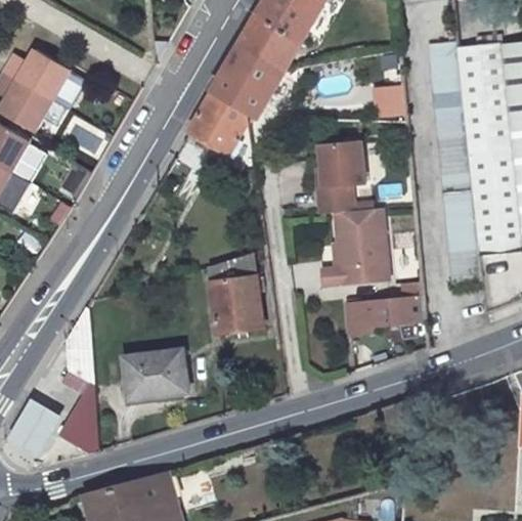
[(264,0),(241,41),(241,42),(240,42),(286,70),(325,0),(264,0)]
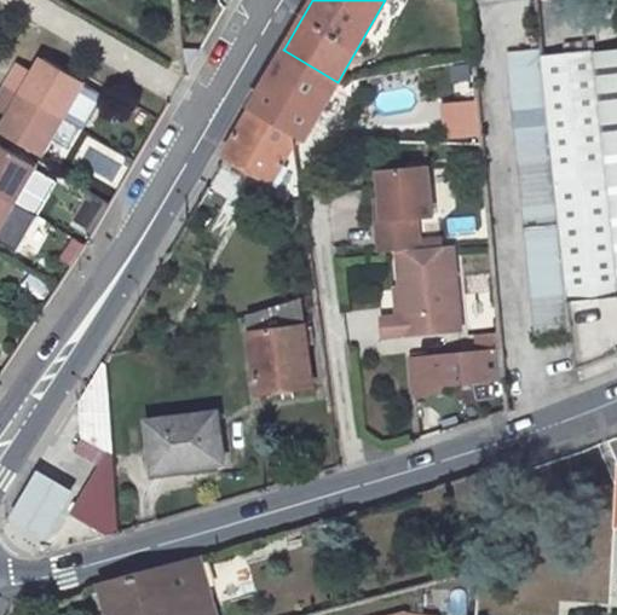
[(565,299),(616,293),(616,47),(598,50),(541,56),(565,299)]
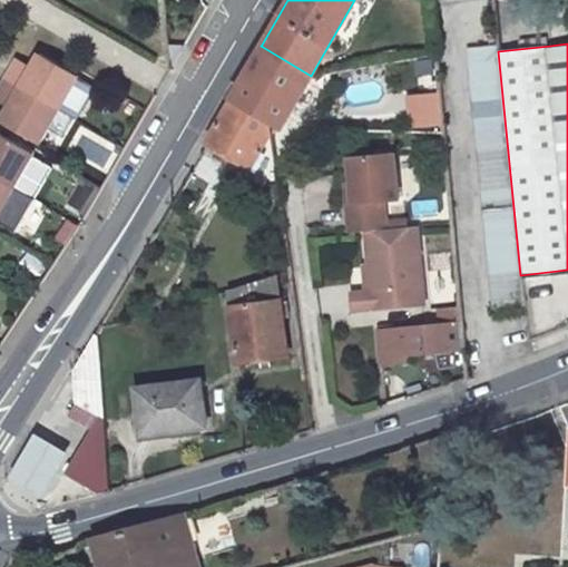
[(522,301),(520,275),(498,51),(497,45),(467,48),(490,304),(522,301)]
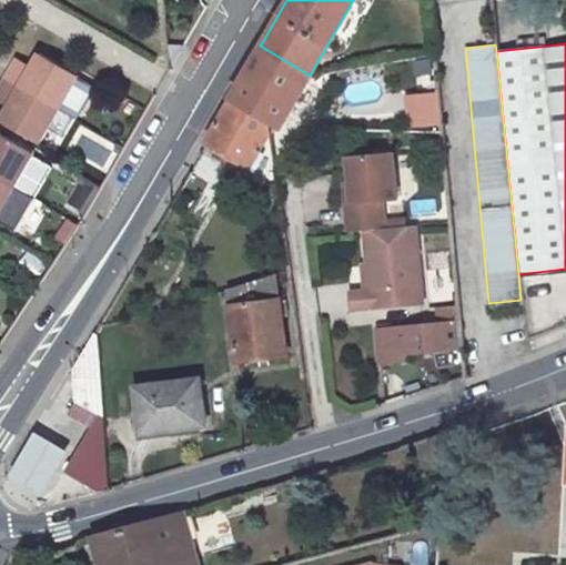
[(231,94),(281,124),(310,76),(260,46),(231,94)]
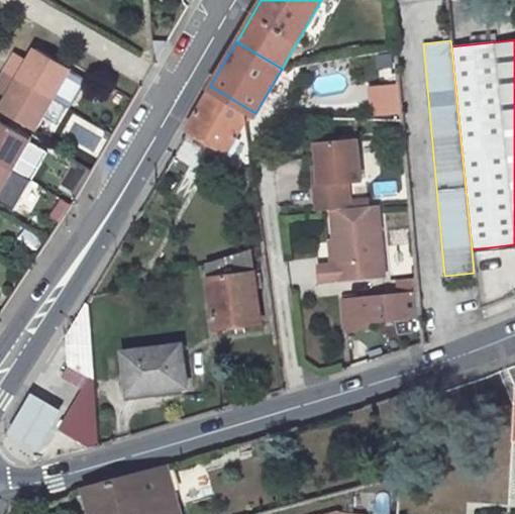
[(3,70),(42,92),(54,98),(71,67),(66,64),(34,46),(24,64),(11,57),(3,70)]
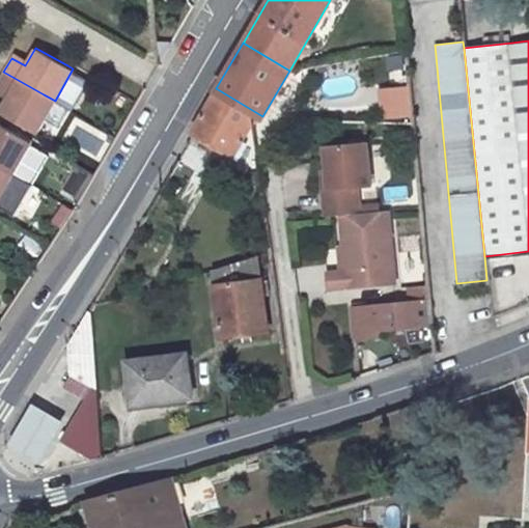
[(8,116),(36,133),(55,101),(44,94),(3,72),(0,77),(0,86),(9,93),(0,109),(0,112),(8,116)]
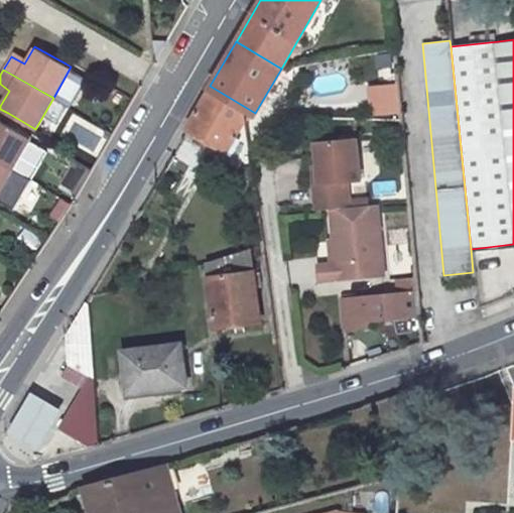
[(368,113),(399,112),(398,80),(366,81),(368,113)]
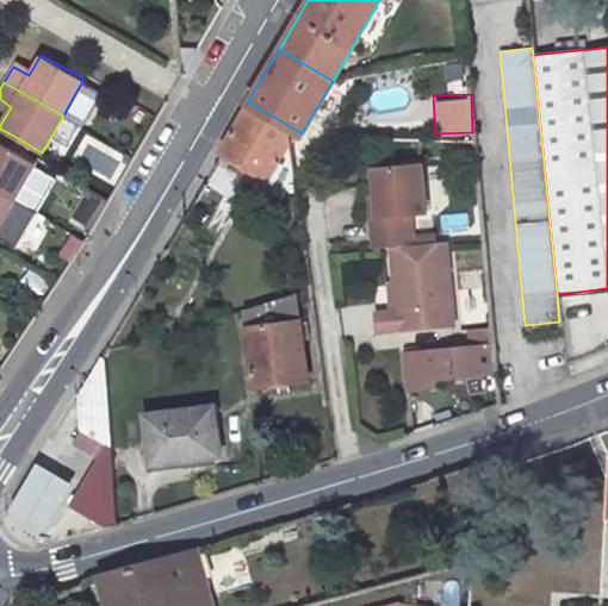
[(297,211),(292,175),(289,155),(302,133),(248,101),(221,150),(270,180),(265,200),(297,211)]
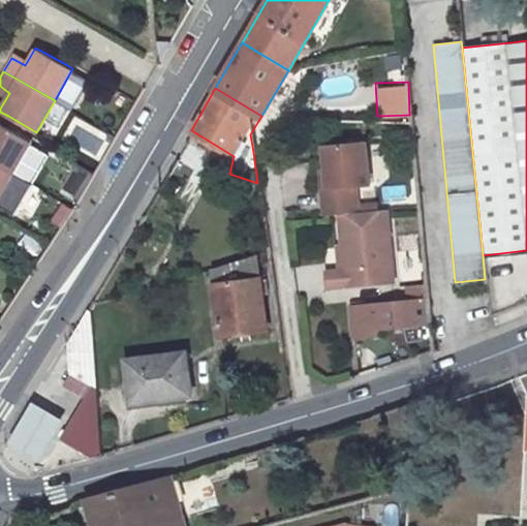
[(0,164),(12,173),(32,141),(3,124),(0,122),(0,164)]
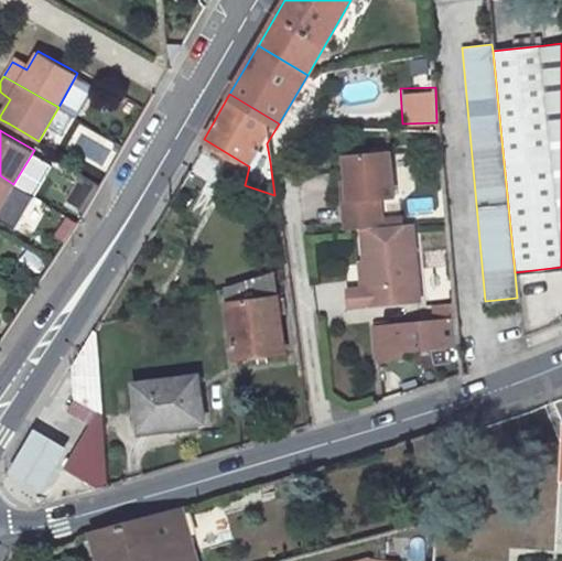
[(342,157),(347,201),(341,201),(344,232),(381,227),(378,196),(389,195),(385,152),(342,157)]
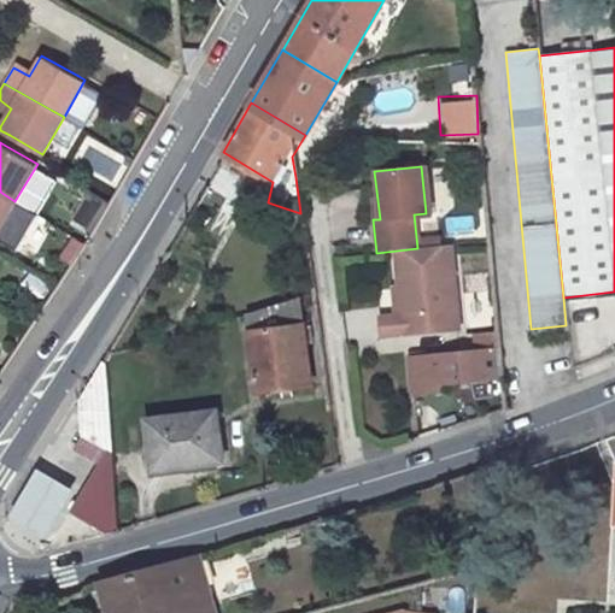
[(0,227),(15,201),(0,192),(0,227)]
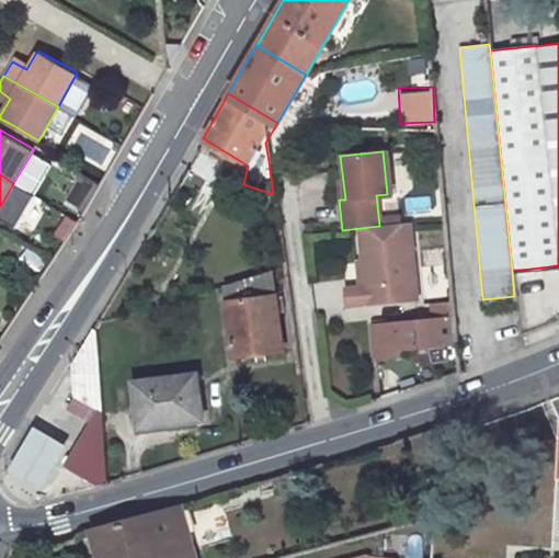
[(363,264),(366,286),(360,286),(346,288),(348,307),(420,298),(409,221),(379,226),(358,228),(363,264)]
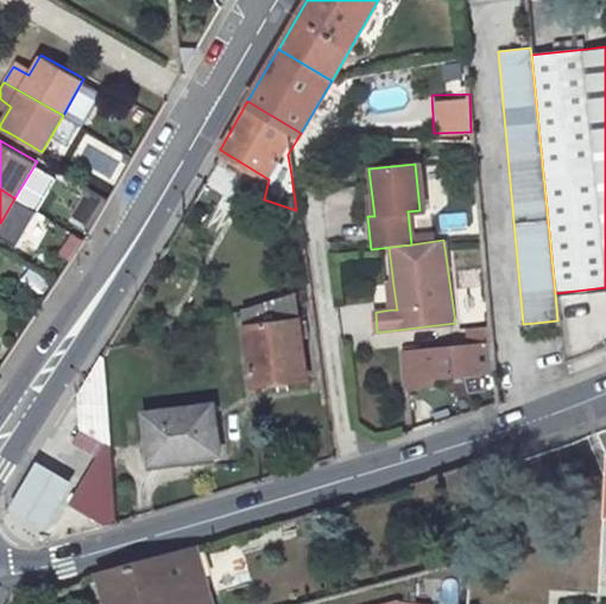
[(397,310),(393,286),(386,287),(390,310),(397,310)]
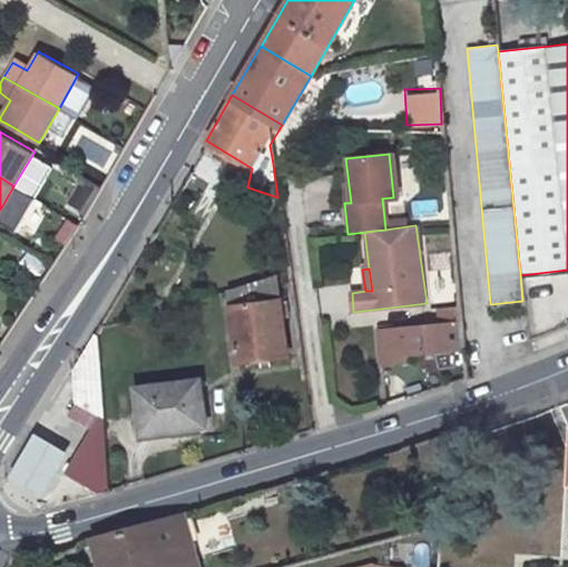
[(275,274),(227,287),(236,359),(285,353),(275,274)]
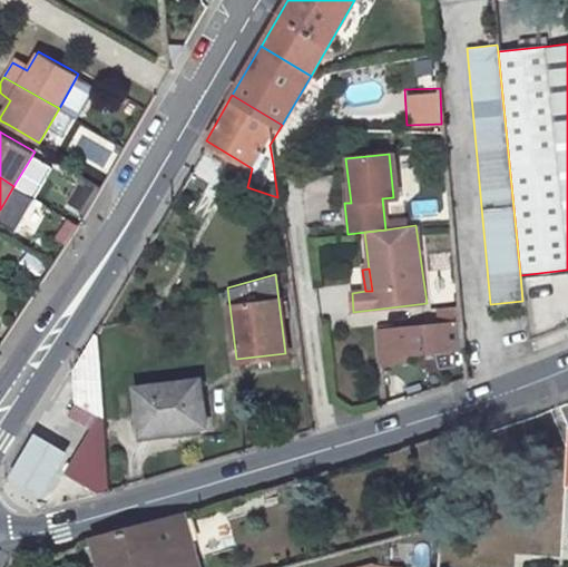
[(459,321),(458,303),(447,304),(448,321),(459,321)]
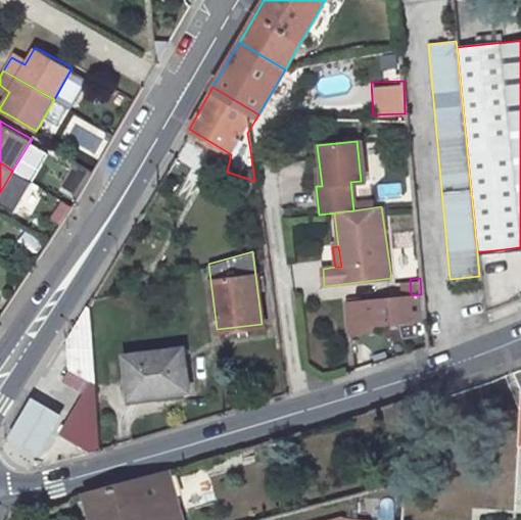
[(372,323),(413,319),(412,313),(423,311),(421,294),(344,302),(347,332),(372,330),(372,323)]
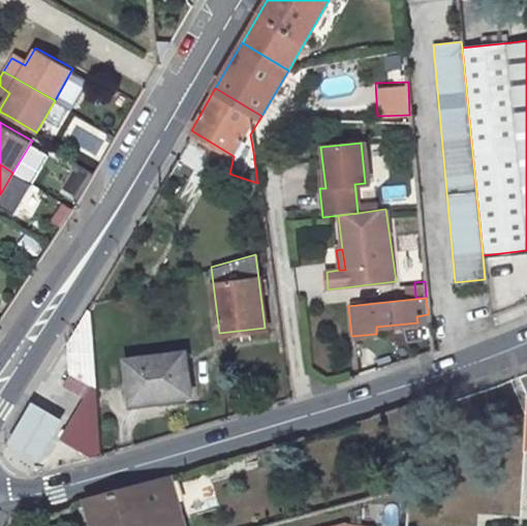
[(67,341),(68,371),(93,385),(61,438),(91,456),(100,453),(88,304),(67,341)]
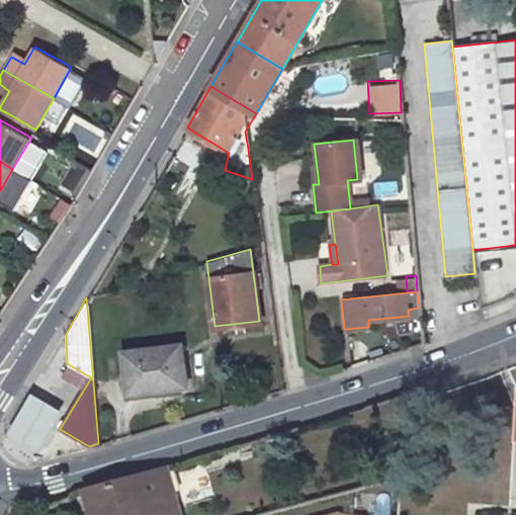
[(129,392),(185,384),(179,345),(124,353),(129,392)]
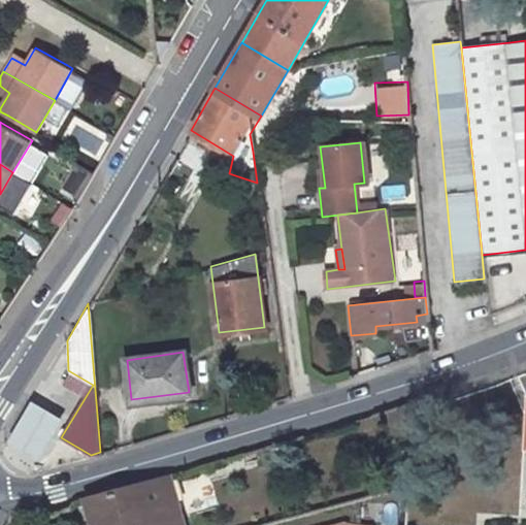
[(63,418),(32,399),(8,440),(39,458),(63,418)]
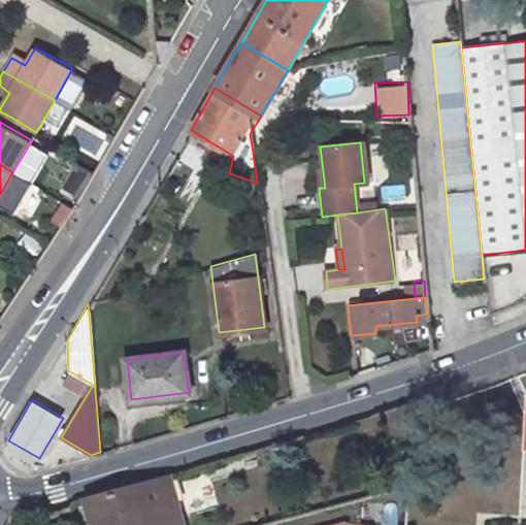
[(98,494),(106,524),(185,524),(177,498),(171,499),(165,476),(98,494)]
